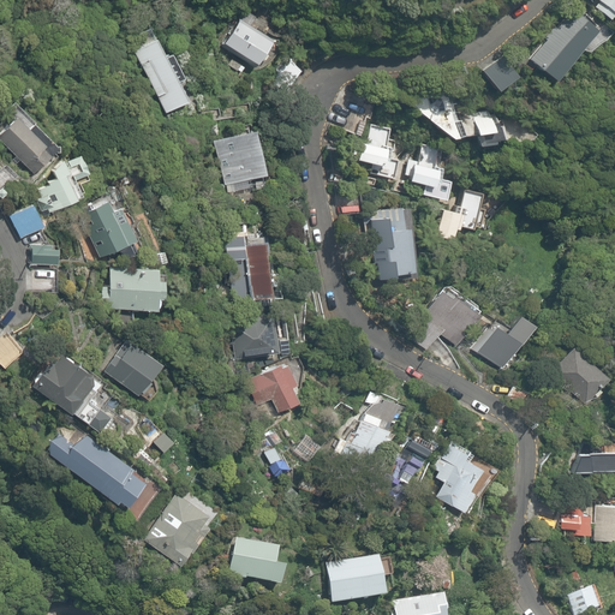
[(592,5),(608,19),(611,15),(614,17),(614,0),(595,0),(596,0),(592,5)]
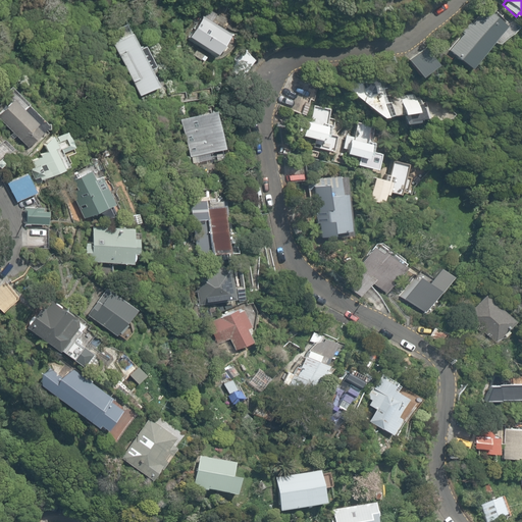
[(447,49),(467,67),(505,27),(484,8),(461,35),(460,34),(447,49)]
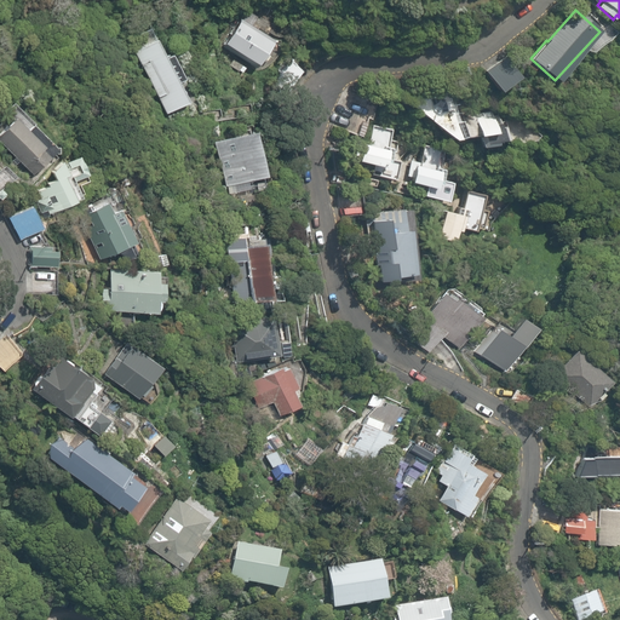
[(240,19),(223,44),(256,64),(271,40),(240,19)]
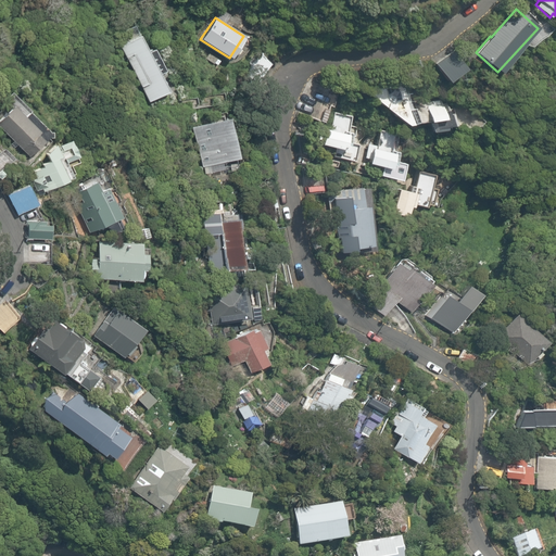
[(118,46),(149,103),(168,92),(159,74),(165,71),(154,49),(148,52),(138,35),(118,46)]
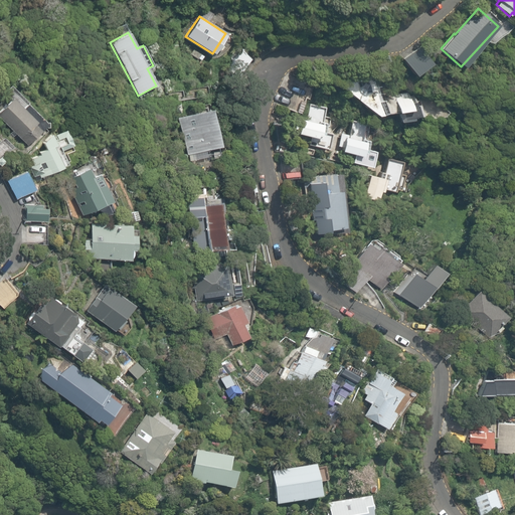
[(400,58),(413,76),(432,63),(418,45),(400,58)]
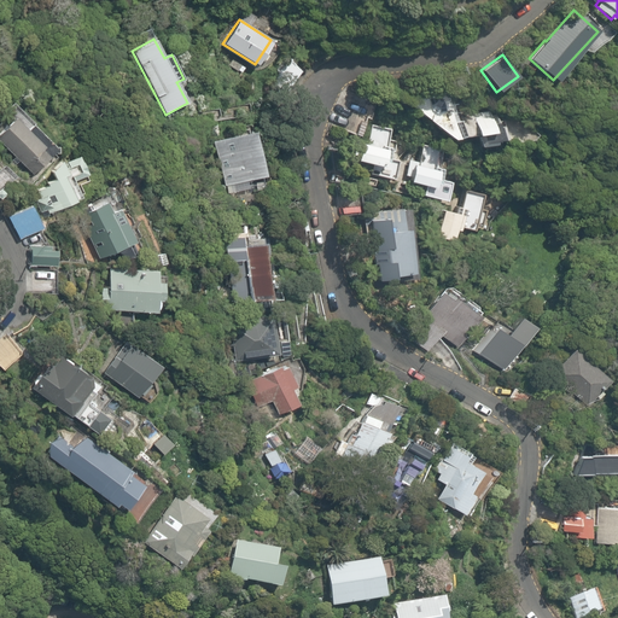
[(449,136),(477,134),(478,145),(501,141),(497,116),(474,120),(472,108),(455,110),(453,99),(461,98),(460,86),(413,93),(415,110),(449,136)]
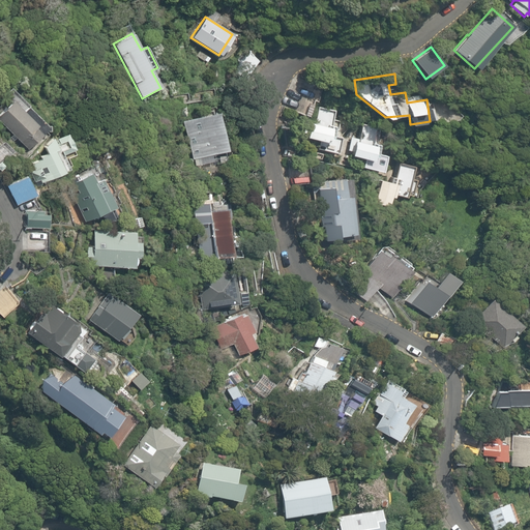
[(0,114),(0,121),(28,150),(47,130),(50,130),(49,125),(47,125),(10,89),(5,96),(0,106),(0,110),(2,113),(0,114)]
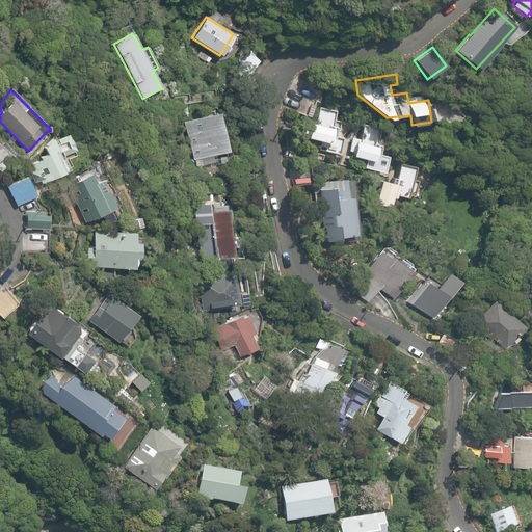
[(330,126),(334,111),(317,107),(315,121),(307,118),(303,136),(320,140),(318,149),(337,153),(340,138),(331,136),(334,126),(330,126)]
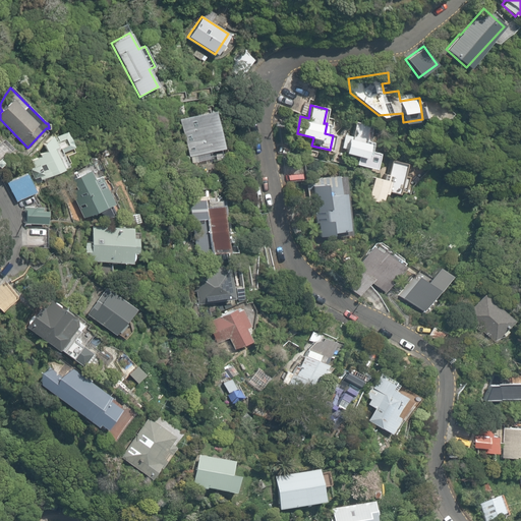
[(176,121),(187,159),(222,148),(211,111),(176,121)]
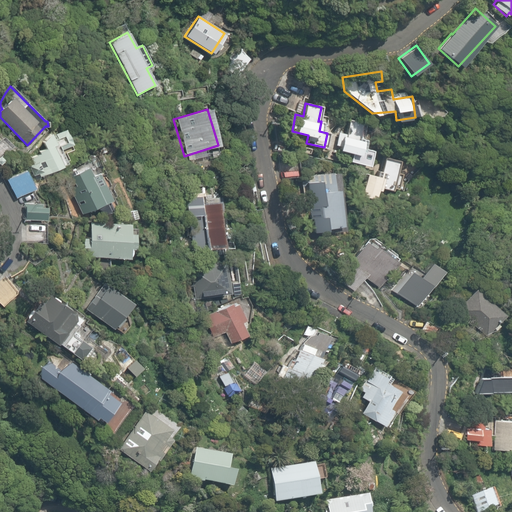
[(360,138),(364,124),(348,120),(345,134),(338,132),(335,145),(339,146),(338,149),(349,152),(347,161),(366,165),(369,150),(361,148),(364,138),(360,138)]
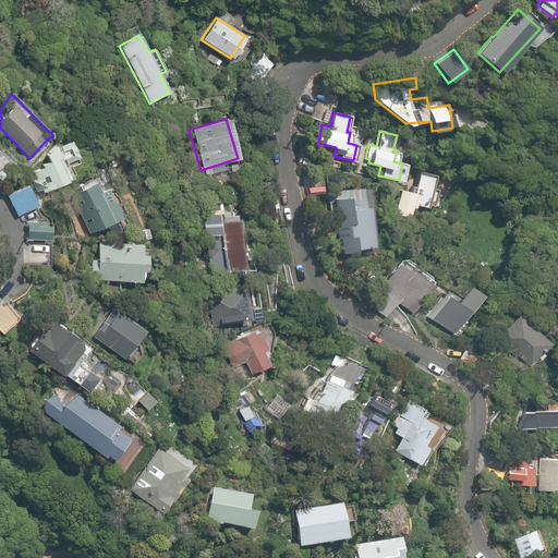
[(70,138),(59,144),(67,161),(77,156),(70,138)]
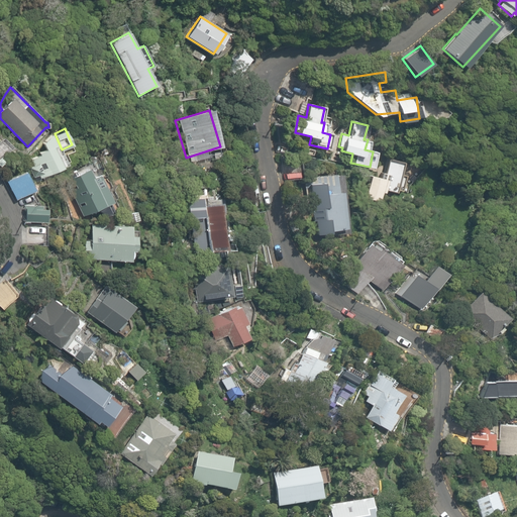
[(26,162),(35,180),(68,165),(58,143),(57,143),(52,132),(42,142),(45,148),(37,151),(39,156),(26,162)]
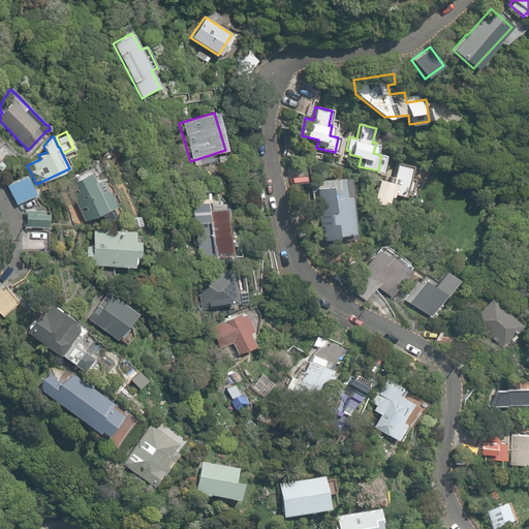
[(409,179),(411,166),(396,163),(393,177),(389,176),(387,181),(377,179),(372,201),(387,206),(390,196),(392,197),(393,194),(404,196),(404,194),(410,195),(414,180),(409,179)]
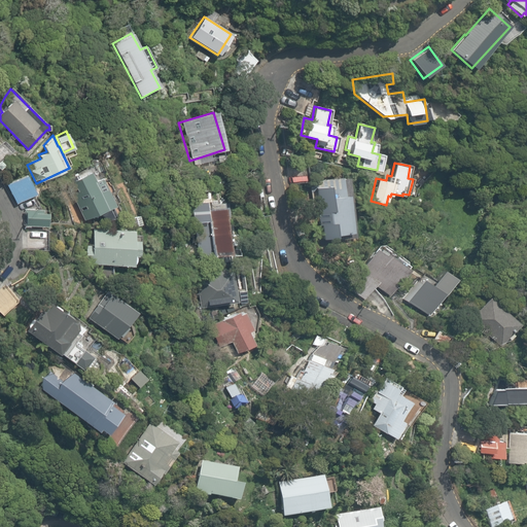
[(71,182),(66,185),(83,220),(100,212),(101,216),(108,218),(112,216),(109,208),(114,204),(102,178),(95,181),(90,170),(70,180),(71,182)]
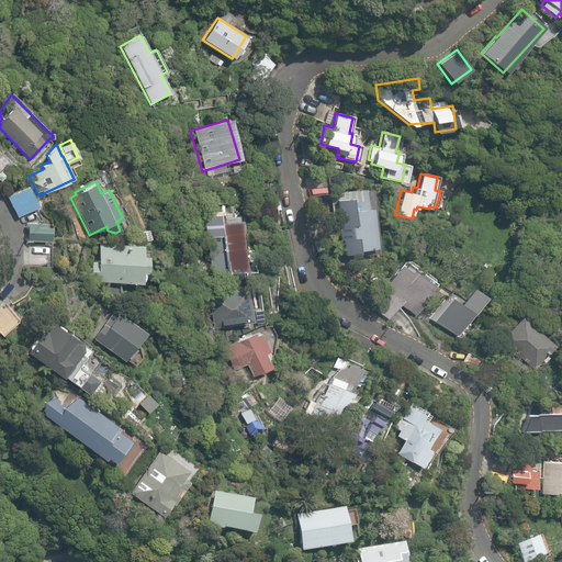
[(7,197),(18,217),(38,206),(26,186),(7,197)]
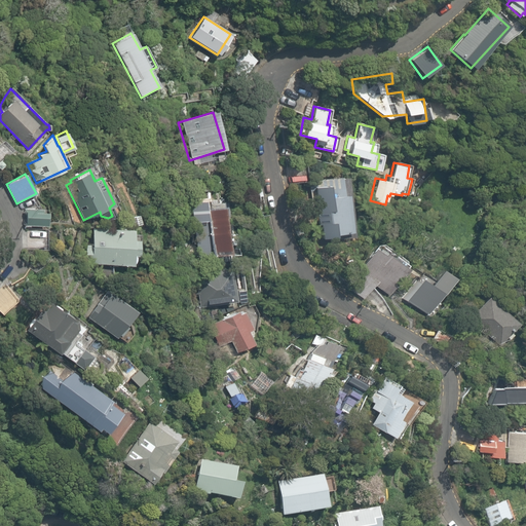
[(315,199),(321,238),(353,234),(353,230),(351,231),(349,215),(351,215),(346,175),(307,181),(310,200),(315,199)]
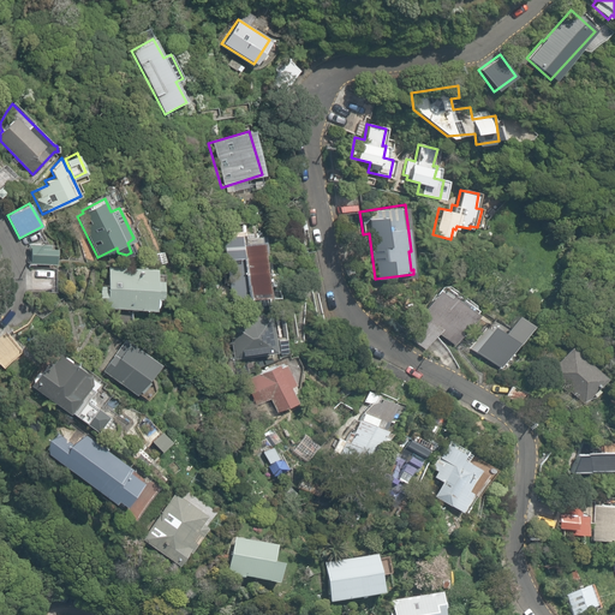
[(224,246),(228,304),(240,303),(240,298),(245,298),(245,297),(268,294),(267,286),(275,285),(274,272),(263,273),(263,245),(258,246),(260,240),(258,240),(257,236),(240,237),(239,222),(233,218),(227,219),(227,214),(222,214),(224,220),(219,220),(221,239),(215,239),(216,246),(224,246)]
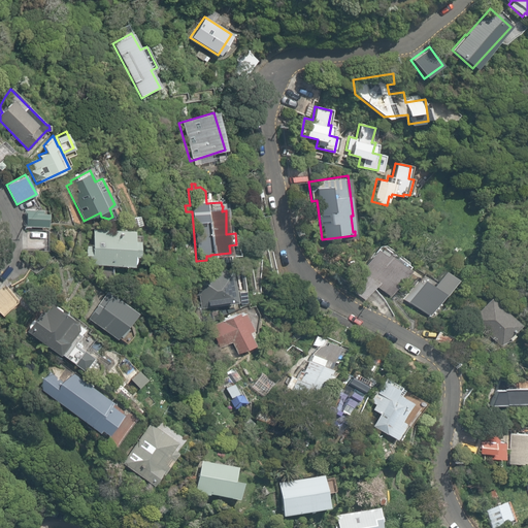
[(25,227),(46,227),(47,212),(40,211),(41,209),(25,209),(25,227)]
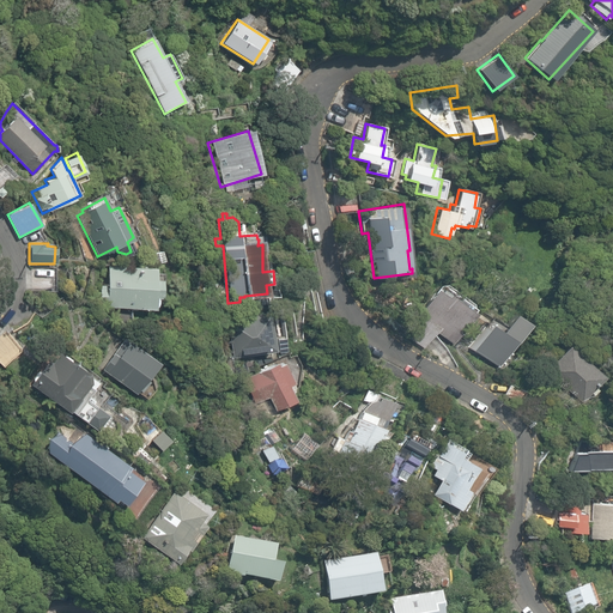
[(164,250),(150,254),(152,265),(167,261),(164,250)]
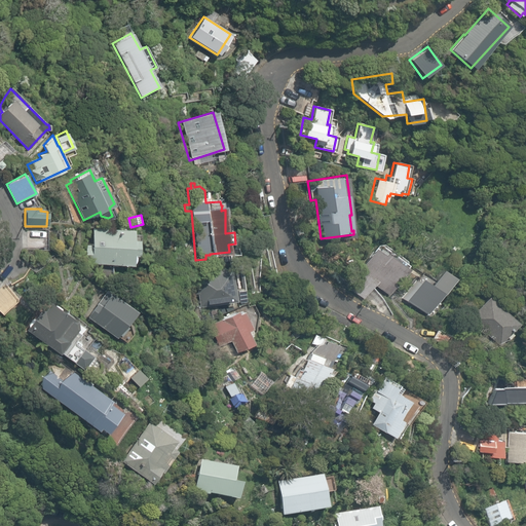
[(85,263),(132,265),(132,255),(138,256),(138,239),(133,238),(133,229),(92,227),(92,243),(85,243),(85,263)]
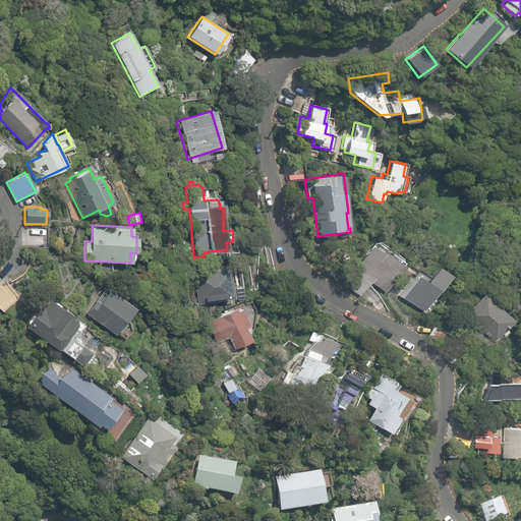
[(343,285),(358,297),(370,282),(386,293),(405,268),(381,249),(379,250),(372,245),(358,265),(354,270),(343,285)]
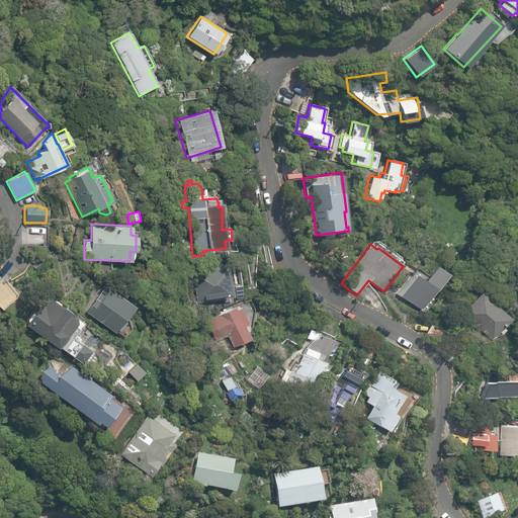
[(22,271),(38,283),(45,274),(28,263),(22,271)]
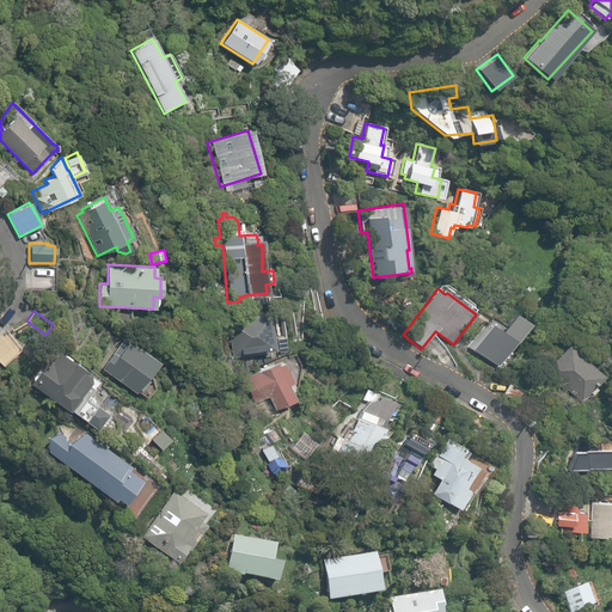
[(470,349),(495,367),(514,340),(512,338),(522,323),(506,311),(494,328),(489,323),(470,349)]
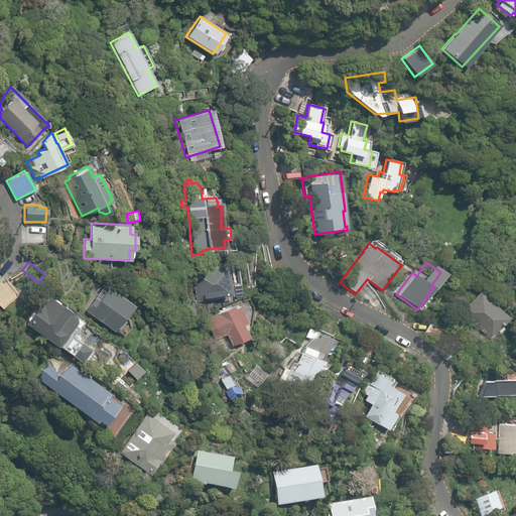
[(189,269),(196,301),(231,294),(225,263),(189,269)]
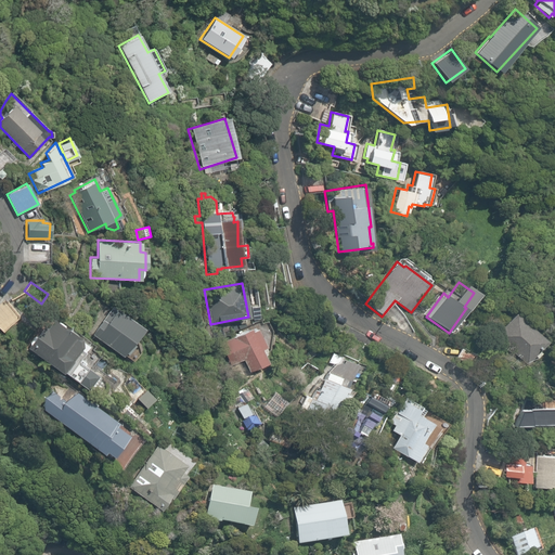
[(127,353),(133,345),(131,344),(142,327),(112,307),(92,335),(123,356),(125,351),(127,353)]
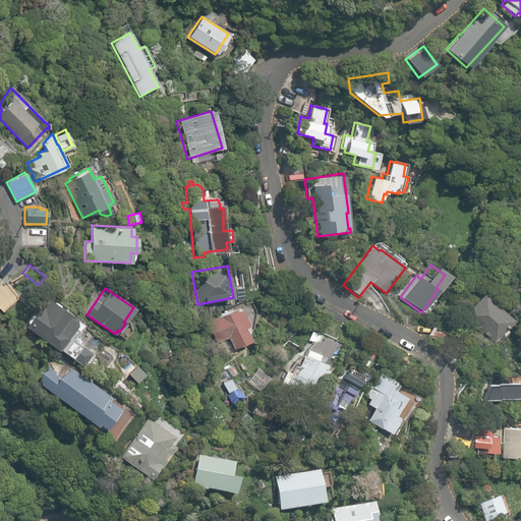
[(463,315),(495,343),(502,335),(505,337),(508,332),(506,330),(513,322),(481,294),(463,315)]
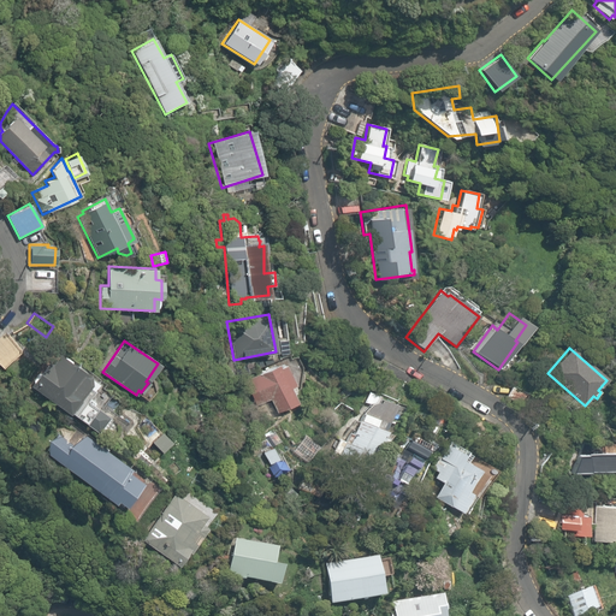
[(99,383),(59,356),(53,365),(49,362),(31,388),(98,433),(108,418),(86,401),(99,383)]
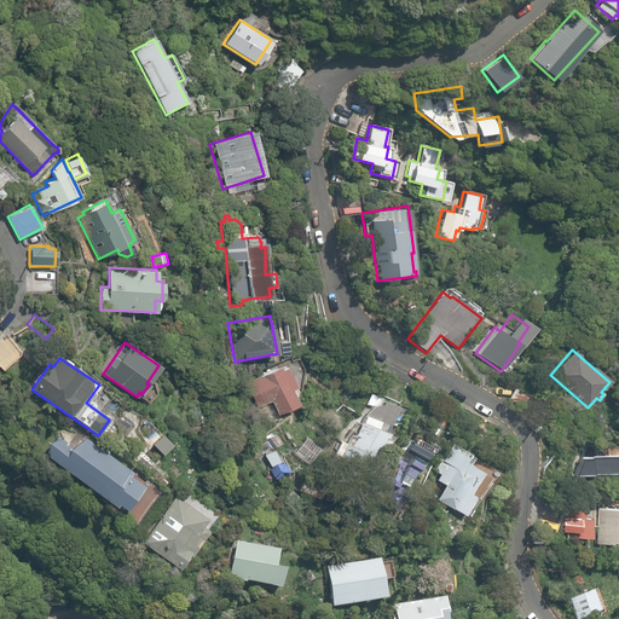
[(270,400),(279,420),(291,412),(290,409),(305,401),(285,364),(281,368),(279,365),(244,382),(258,406),(270,400)]
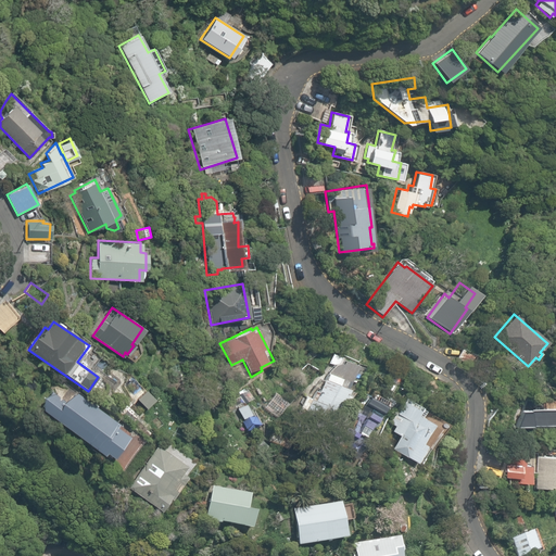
[(456,358),(475,365),(478,354),(460,348),(456,358)]
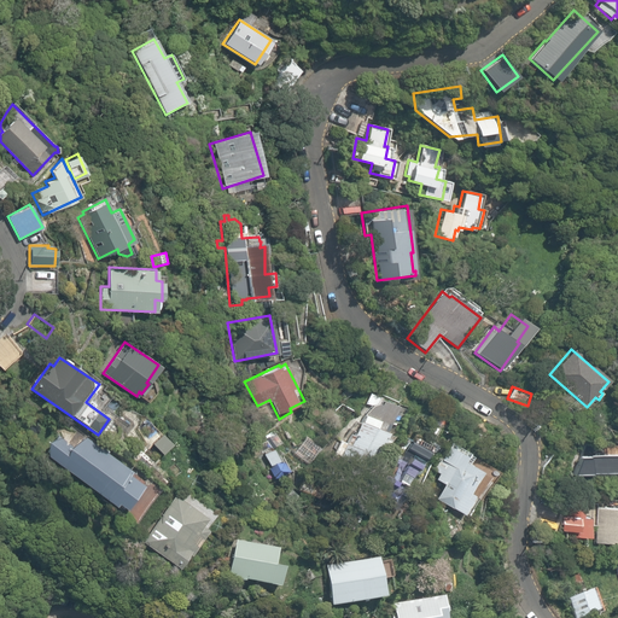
[(332,459),(371,473),(389,432),(388,431),(398,404),(380,397),(379,402),(374,403),(363,413),(353,432),(350,431),(348,443),(339,441),(332,459)]
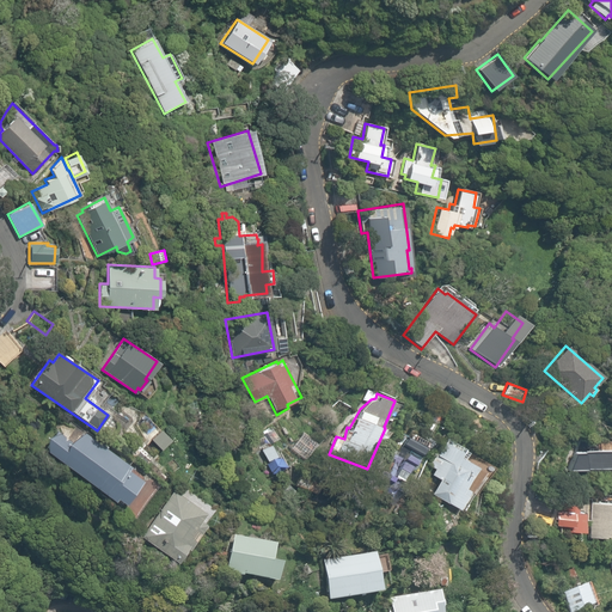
[(151,439),(163,450),(171,440),(159,429),(151,439)]
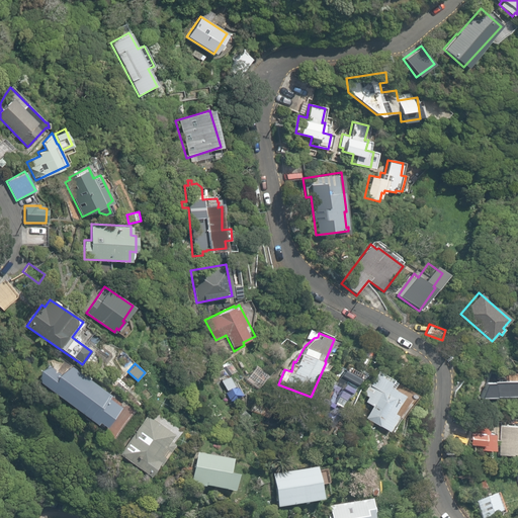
[(98,421),(106,426),(121,406),(108,397),(110,394),(90,379),(91,377),(85,373),(84,374),(72,365),(64,375),(51,365),(40,369),(39,380),(97,423),(98,421)]
